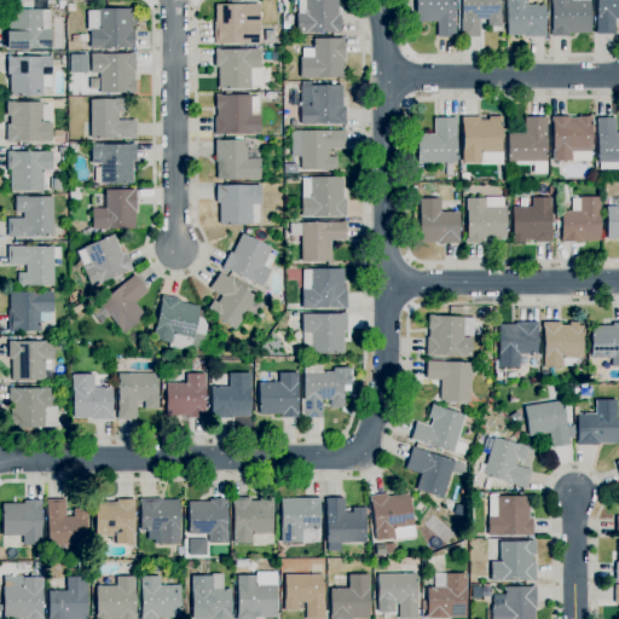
[(340,33),(335,33),(306,33),(295,33),(295,13),(296,13),(296,0),(337,0),(337,15),(340,15),(340,33)]
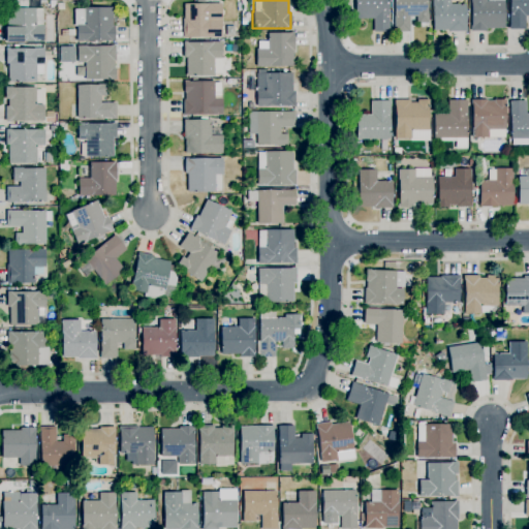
[(373,32),(373,19),(355,19),(354,0),(389,0),(389,32),(373,32)]
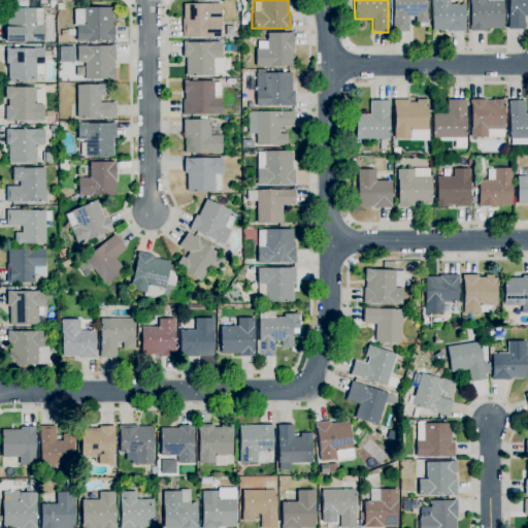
[(408,32),(393,32),(393,0),(425,0),(426,13),(427,13),(427,24),(415,24),(415,17),(408,17),(408,32)]
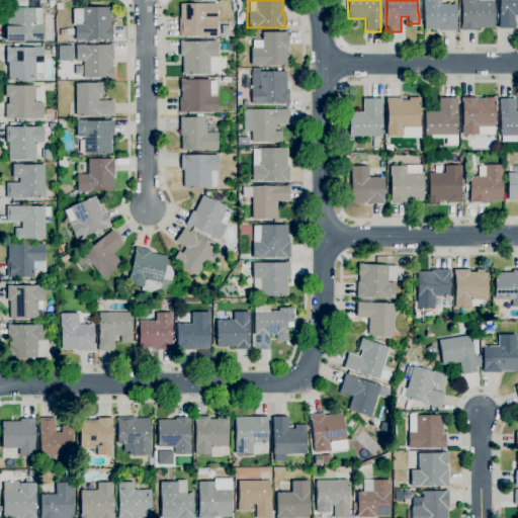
[(456,30),(438,31),(438,29),(422,29),(422,0),(440,0),(440,4),(455,4),(455,27),(456,27),(456,30)]
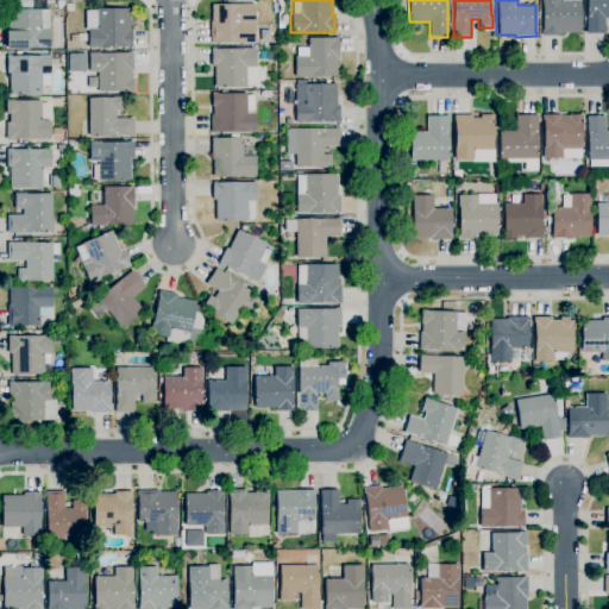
[(541,36),(541,0),(579,0),(581,32),(558,33),(558,36),(541,36)]
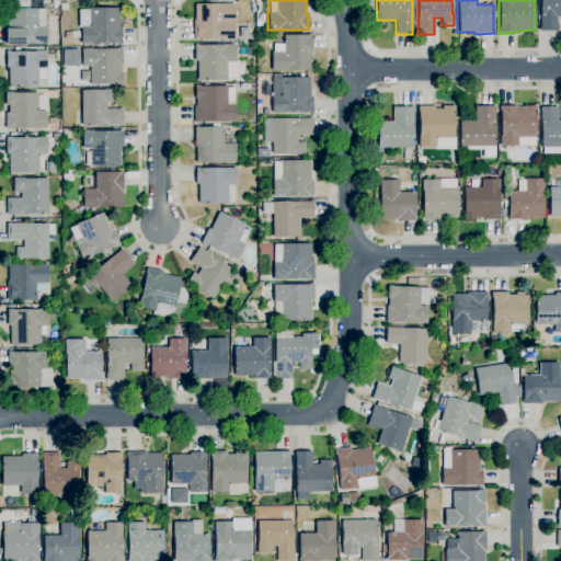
[(540,32),(540,0),(560,0),(560,16),(556,16),(557,31),(540,32)]
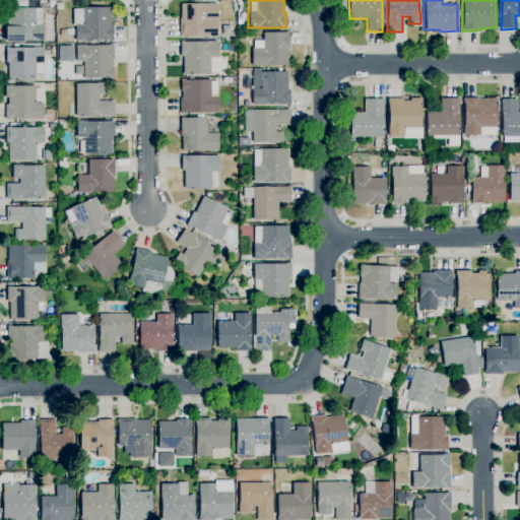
[(180,37),(179,18),(181,18),(181,4),(216,3),(217,36),(180,37)]
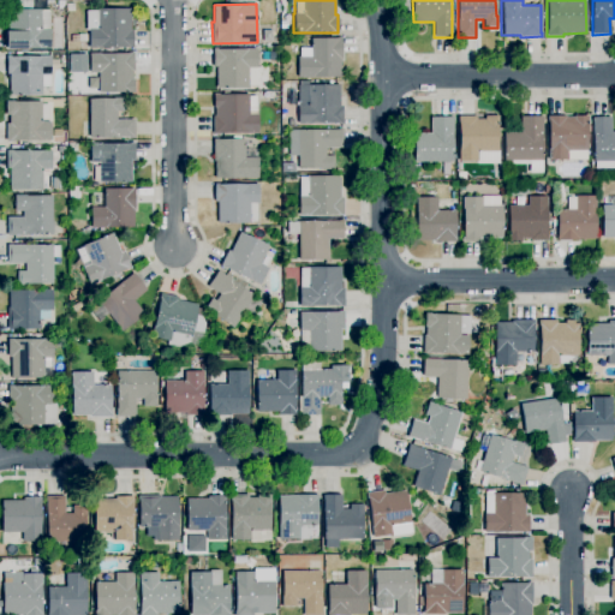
[(6,49),(5,31),(9,31),(7,23),(5,23),(5,10),(40,9),(40,11),(49,11),(49,29),(51,48),(28,48),(28,49),(6,49)]
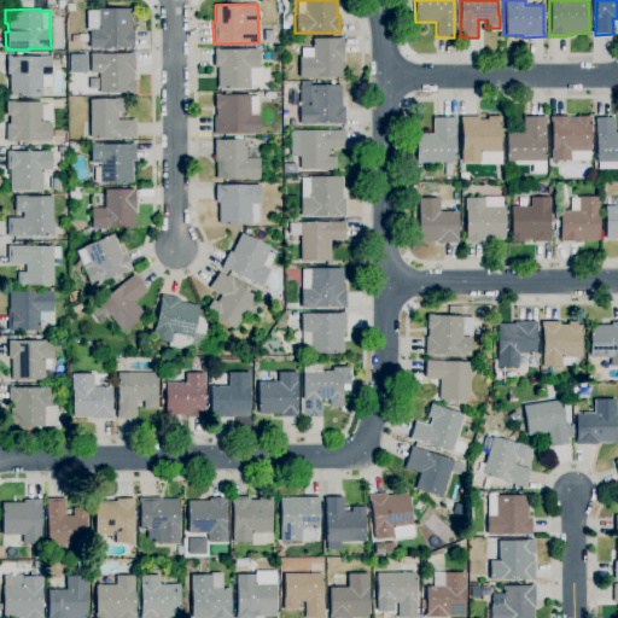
[(134,48),(128,48),(89,48),(89,30),(86,30),(86,12),(98,11),(98,9),(132,9),(132,30),(134,30),(134,48)]
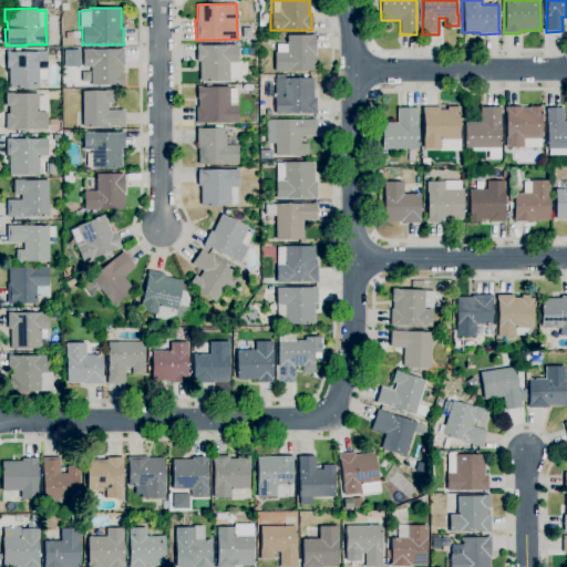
[(275,72),(274,52),(277,52),(277,44),(287,44),(287,35),(315,35),(315,54),(313,54),(315,71),(275,72)]
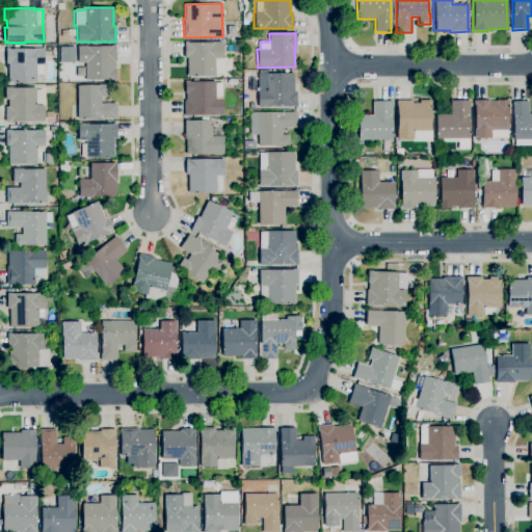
[(187,76),(187,58),(185,58),(185,42),(188,42),(188,43),(222,42),(222,58),(224,58),(224,74),(215,74),(215,76),(187,76)]
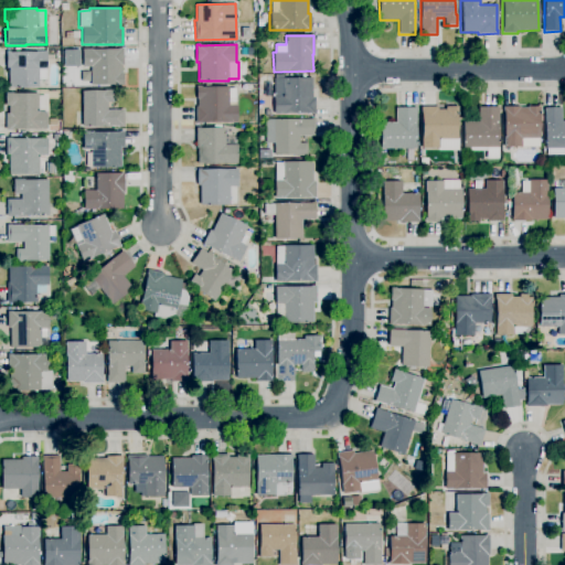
[(124,86),(116,86),(116,85),(91,85),(91,66),(82,66),(82,49),(117,49),(123,49),(123,65),(120,65),(120,72),(124,72),(124,86)]
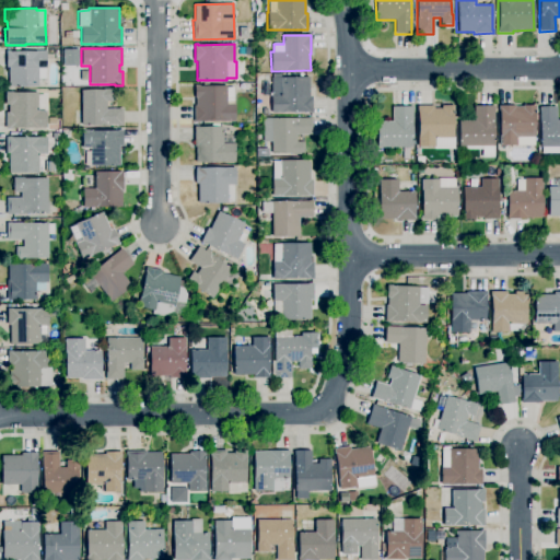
[(37,86),(9,86),(9,68),(6,68),(6,50),(10,50),(10,51),(46,51),(46,69),(45,69),(45,79),(37,79),(37,86)]
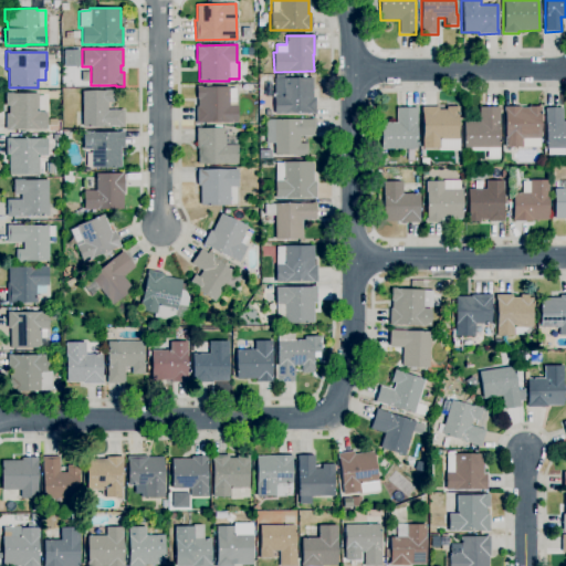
[(315,114),(310,115),(310,114),(284,114),(274,114),(274,79),(274,74),(284,74),(284,79),(312,79),(312,97),(315,97),(315,114)]
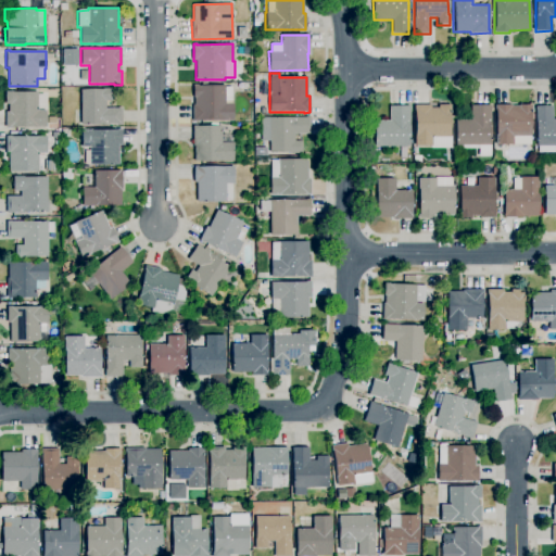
[(232,121),(197,121),(197,122),(192,122),(192,104),(194,104),(194,98),(192,98),(192,85),(199,85),(225,85),(225,87),(232,87),(231,103),(234,103),(232,121)]
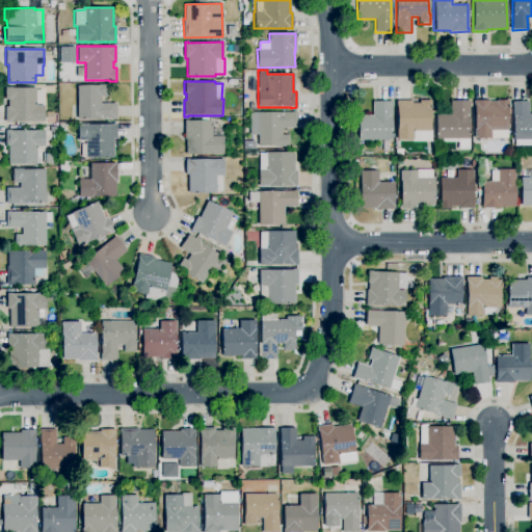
[(116,120),(100,120),(100,118),(77,118),(77,85),(98,85),(98,84),(107,84),(108,97),(101,97),(101,103),(116,103),(116,120)]
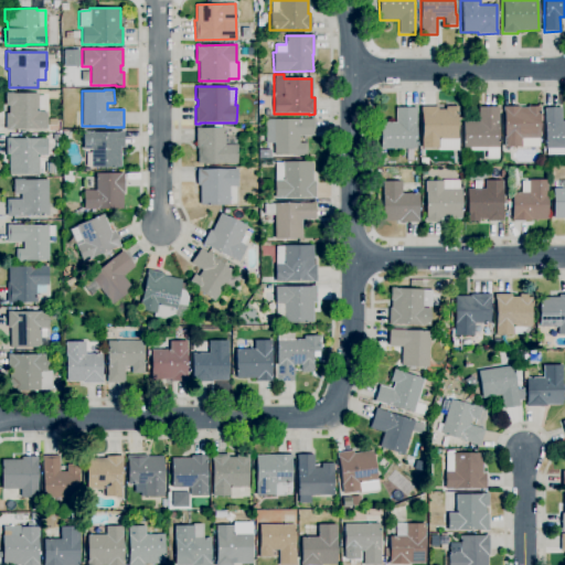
[(6,129),(4,113),(8,113),(8,106),(6,106),(6,93),(13,93),(13,94),(38,93),(38,96),(44,96),(44,110),(39,110),(39,112),(46,112),(46,129),(6,129)]
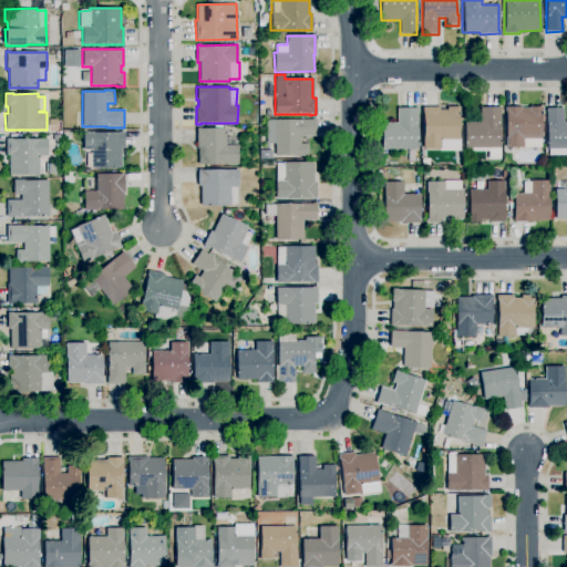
[(441,148),(423,148),(423,138),(423,114),(422,114),(422,106),(439,106),(439,110),(446,110),(446,106),(460,106),(460,113),(459,113),(459,140),(459,147),(441,147),(441,148)]
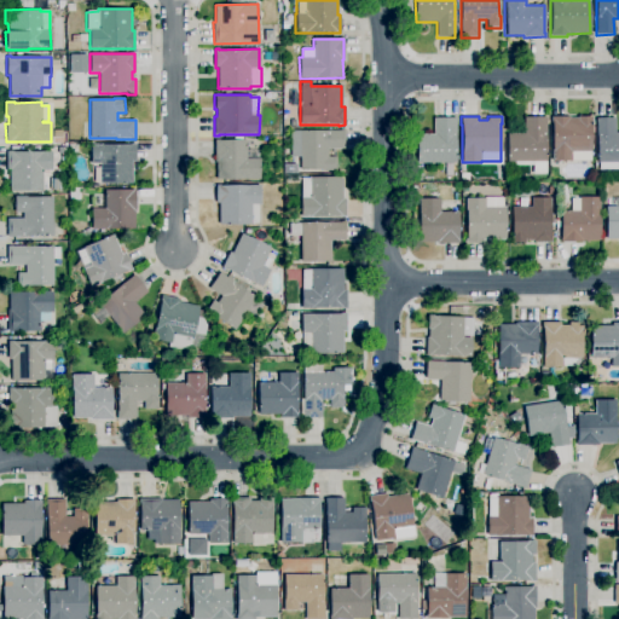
[(551,162),(551,117),(568,117),(568,119),(577,119),(577,116),(589,116),(590,161),(551,162)]
